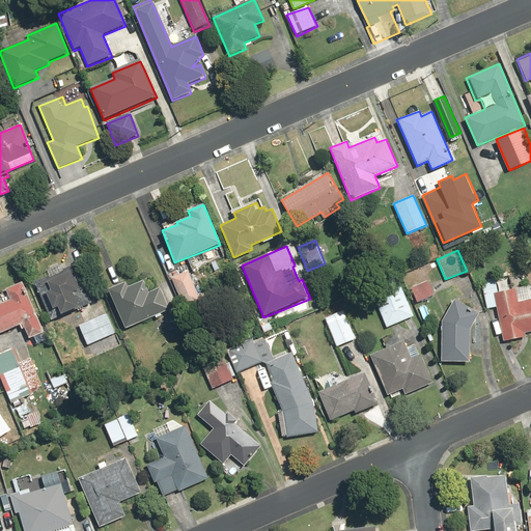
[(90,303),(74,263),(65,267),(64,264),(47,272),(48,276),(39,279),(53,310),(58,308),(60,315),(90,303)]
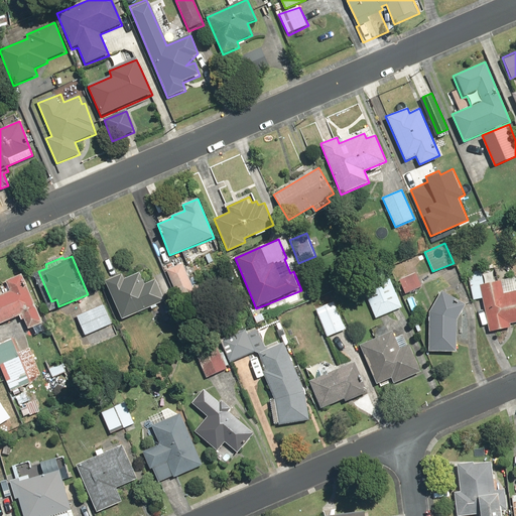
[(183,264),(167,270),(176,297),(194,291),(183,264)]
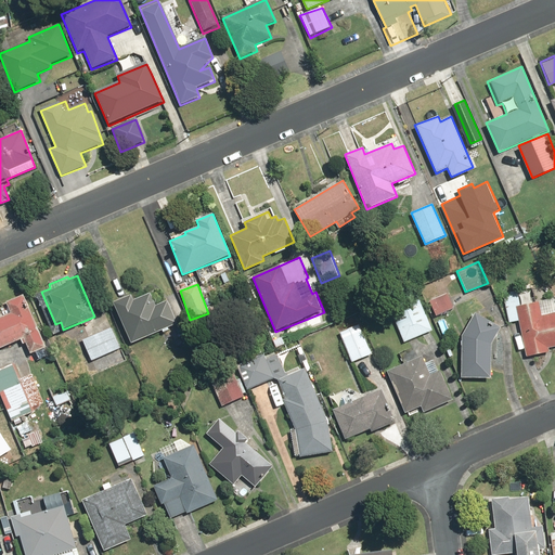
[(149,286),(112,302),(130,344),(178,323),(162,286),(151,291),(149,286)]
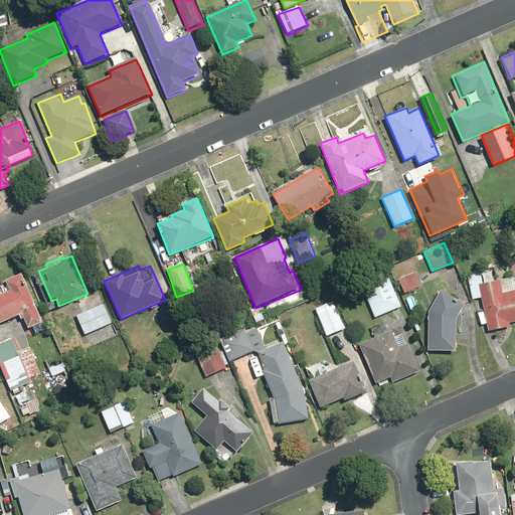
[(493,273),(484,275),(485,284),(483,284),(480,271),(468,273),(472,301),(482,299),(488,331),(510,327),(509,323),(514,322),(514,277),(500,281),(495,282),(493,273)]
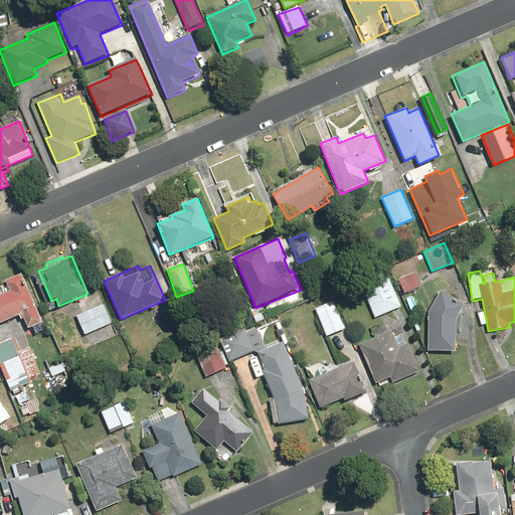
[(360,282),(372,317),(400,307),(388,272),(360,282)]
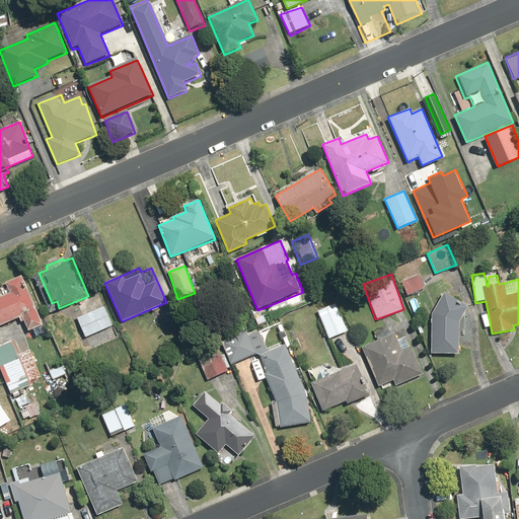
[(418,275),(401,282),(408,297),(424,290),(418,275)]
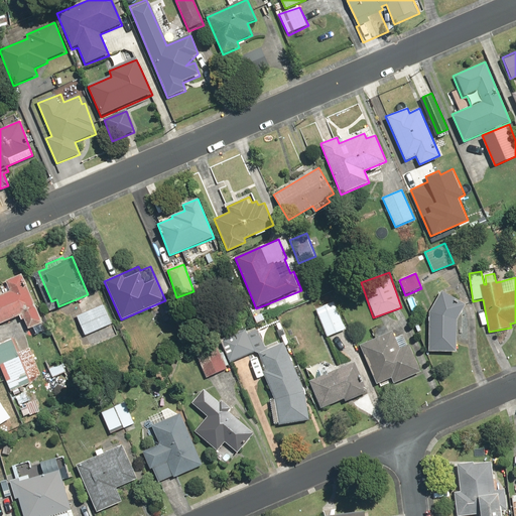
[(23,274),(6,281),(10,291),(0,294),(0,324),(21,315),(27,329),(42,323),(23,274)]
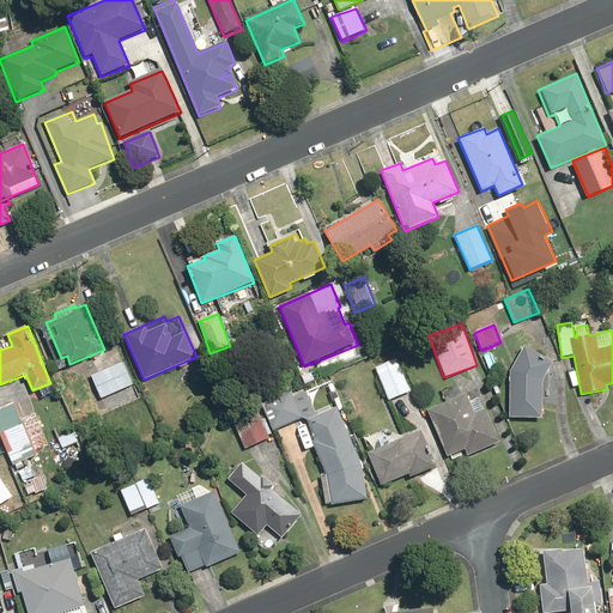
[(510,371),(509,416),(509,417),(542,418),(542,380),(551,360),(525,346),(510,371)]
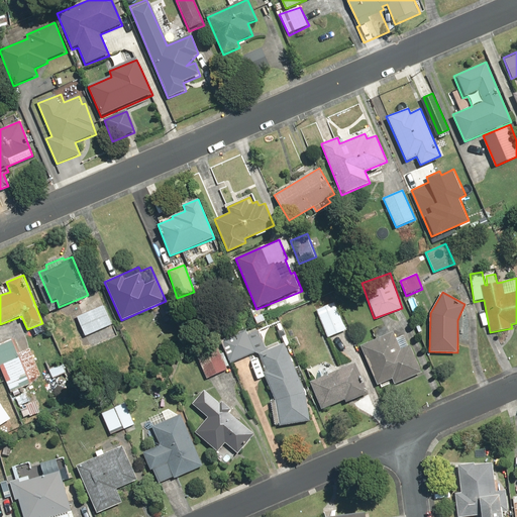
[(335,299),(315,307),(328,339),(348,331),(335,299)]
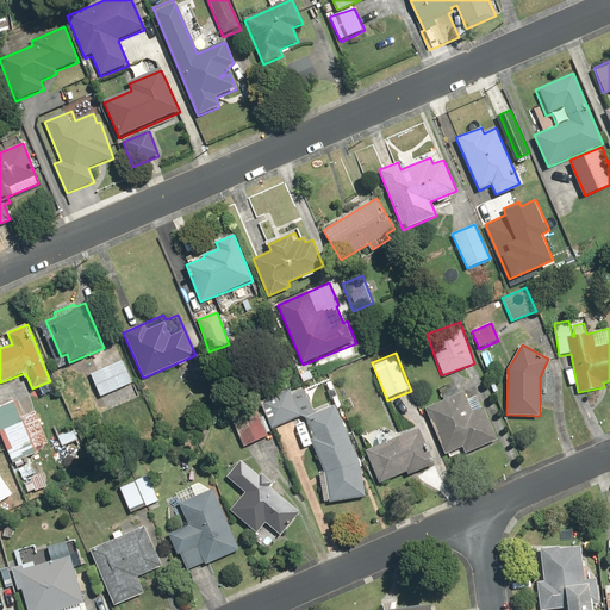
[(123,362),(92,374),(100,397),(132,384),(123,362)]
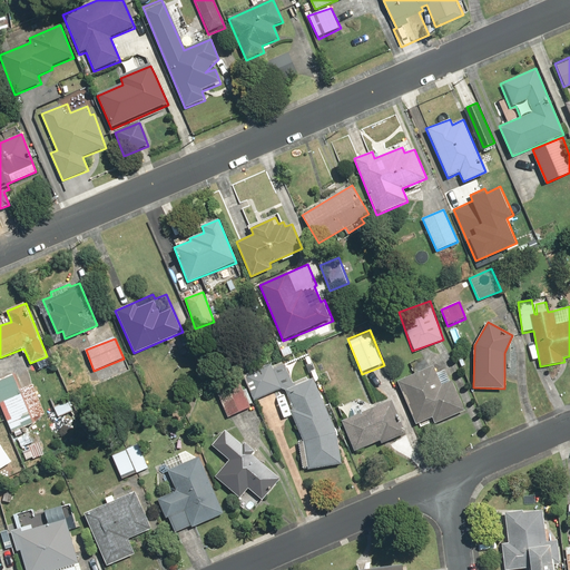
[(286,360),(244,375),(254,400),(295,384),(286,360)]
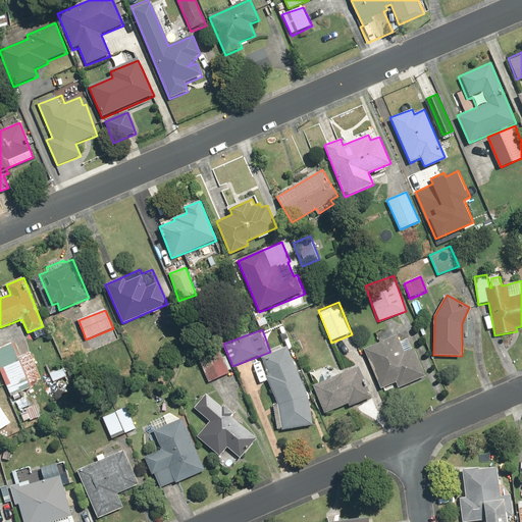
[(380,388),(383,387),(385,392),(397,386),(398,387),(424,376),(413,349),(409,338),(400,343),(397,335),(364,349),(380,388)]
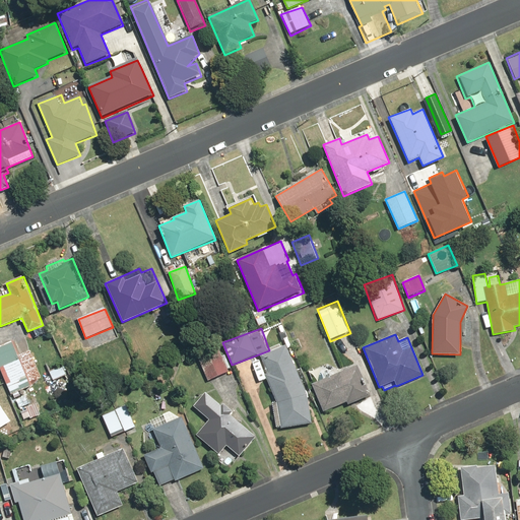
[(192,344),(207,381),(229,372),(213,335),(192,344)]
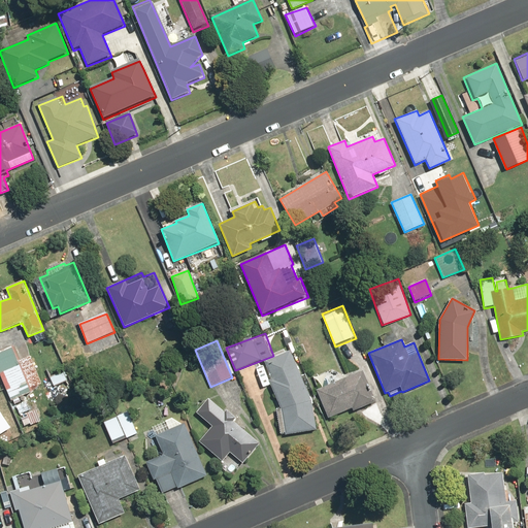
[(14,348),(0,352),(0,381),(7,400),(31,392),(14,348)]
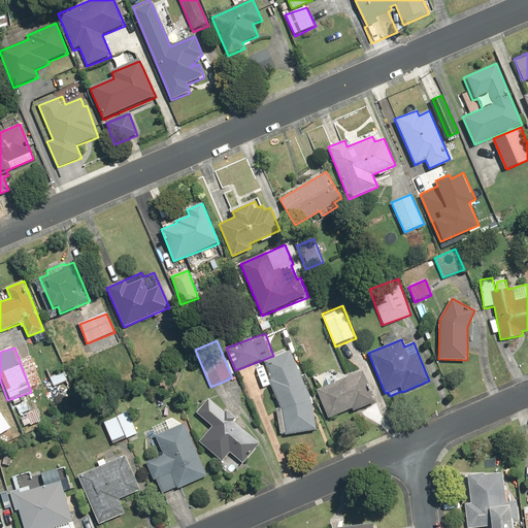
[(311,401),(290,352),(265,363),(272,378),(268,381),(281,409),(275,410),(281,435),(316,430),(311,401)]
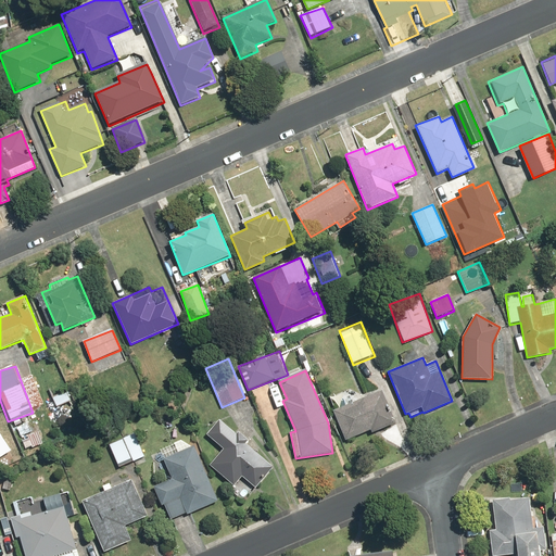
[(66,384),(49,391),(55,405),(72,399),(66,384)]
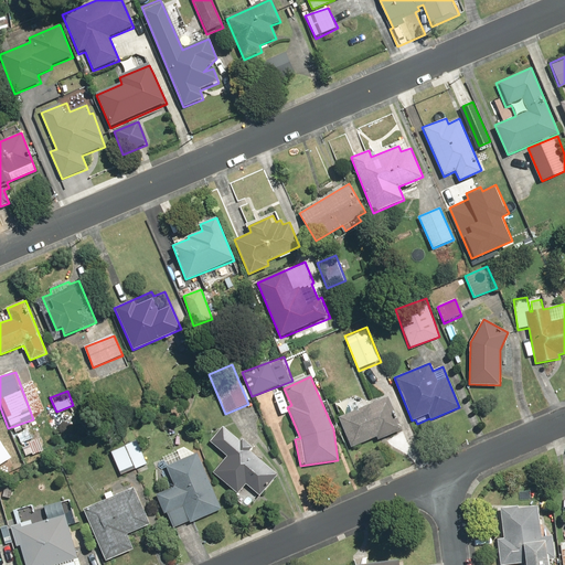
[(351,448),(377,437),(379,439),(402,429),(401,427),(387,395),(338,416),(351,448)]
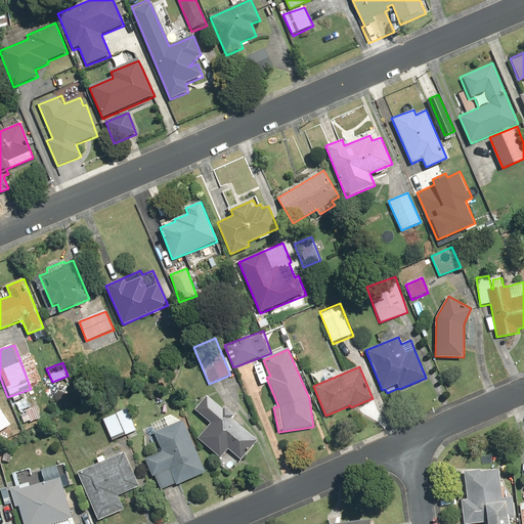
[(225,406),(222,409),(207,395),(193,409),(209,423),(197,437),(220,459),(229,449),(239,460),(257,440),(241,426),(243,423),(225,406)]
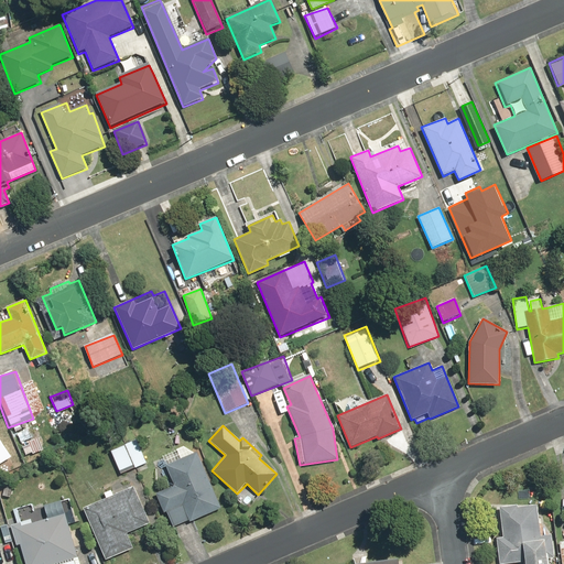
[(0,438),(0,464),(12,456),(0,438)]
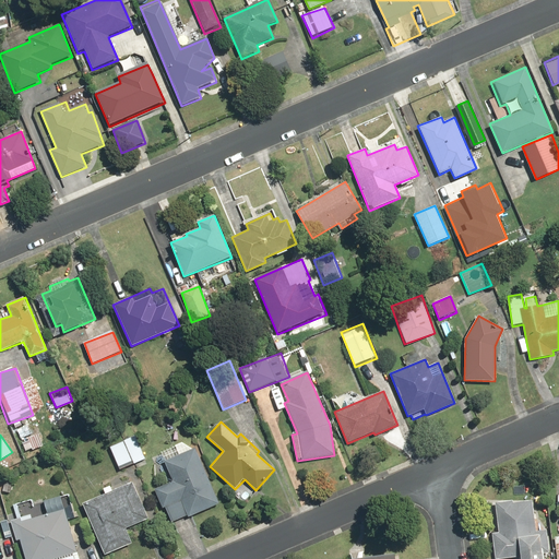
[(123,442),(133,465),(147,459),(137,436),(123,442)]
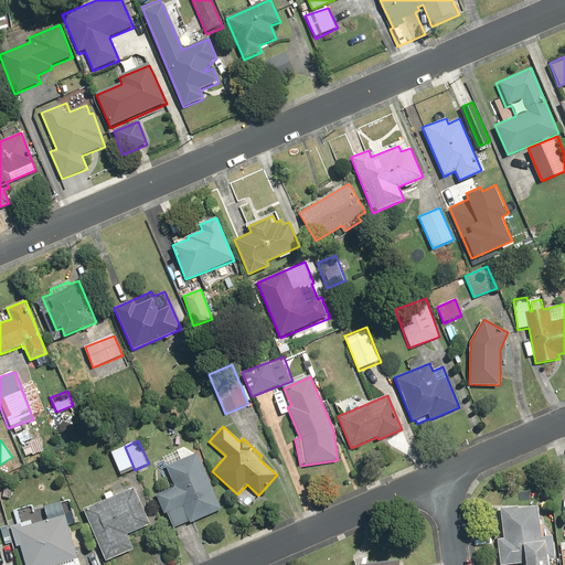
[(135,470),(125,447),(112,452),(123,476),(135,470)]
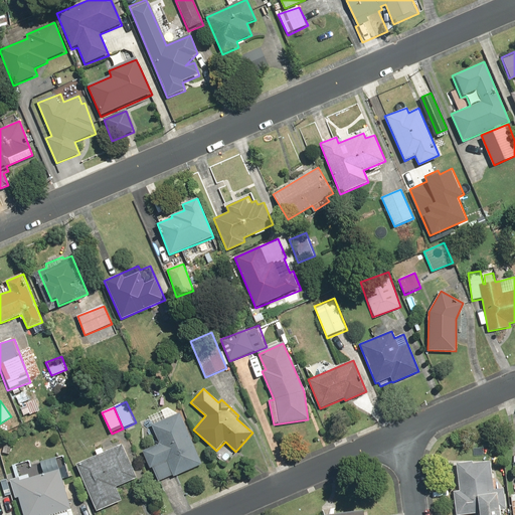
[(182,412),(151,424),(158,443),(142,449),(150,469),(152,468),(156,480),(171,474),(172,479),(203,467),(182,412)]
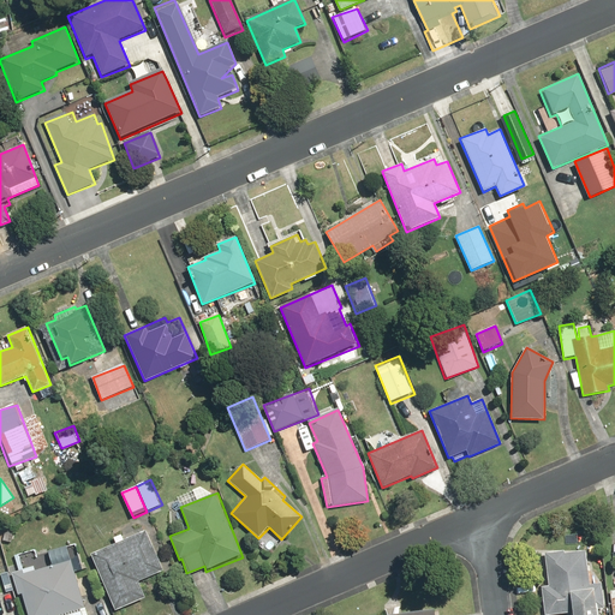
[(113,538),(117,544),(90,556),(115,611),(145,598),(137,580),(162,569),(145,532),(126,541),(123,533),(113,538)]
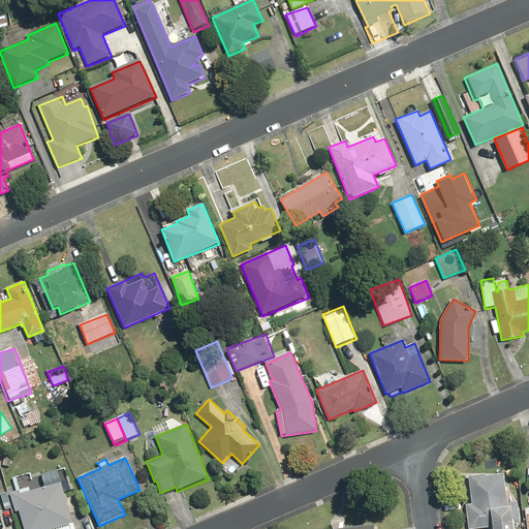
[(9,492),(9,493),(14,511),(19,510),(24,528),(53,528),(73,524),(58,470),(40,474),(43,487),(30,490),(29,486),(9,492)]
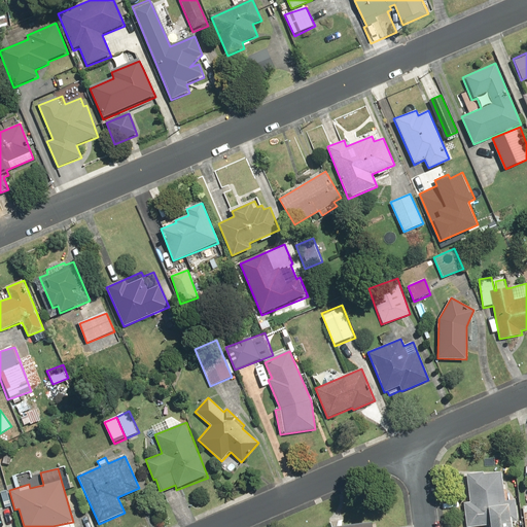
[(466,475),(468,500),(463,501),(464,526),(489,525),(489,526),(515,526),(516,521),(518,521),(517,497),(504,498),(502,471),(466,475)]
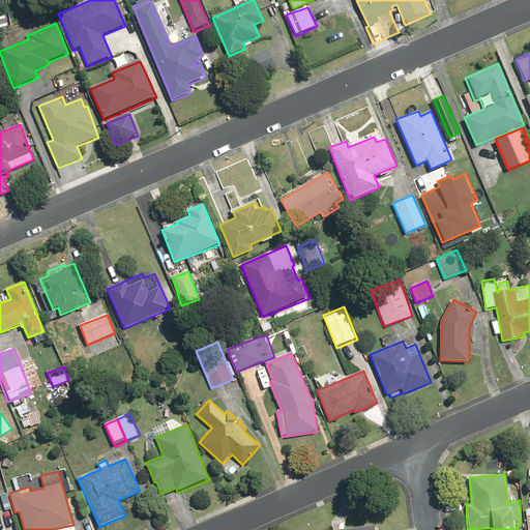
[(0,497),(4,510),(10,508),(3,486),(0,487),(0,497)]
